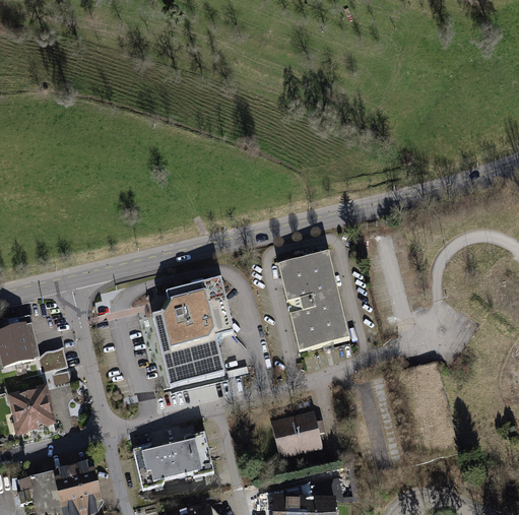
[(330,254),(280,265),(301,351),(350,340),(330,254)]
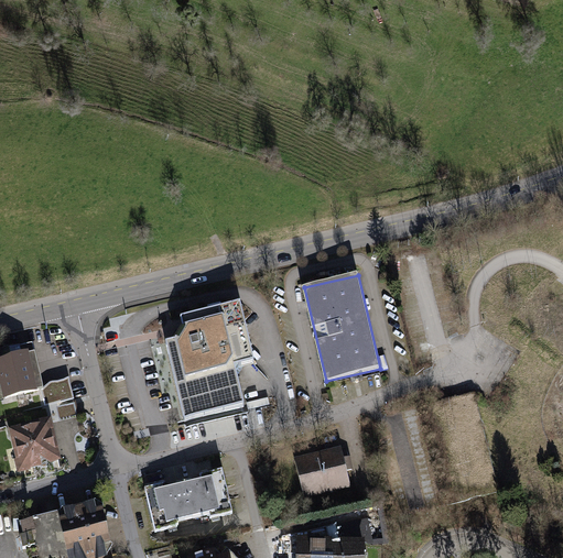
[(174,338),(163,340),(177,402),(182,419),(242,406),(231,365),(251,362),(249,351),(237,303),(177,317),(181,327),(174,338)]
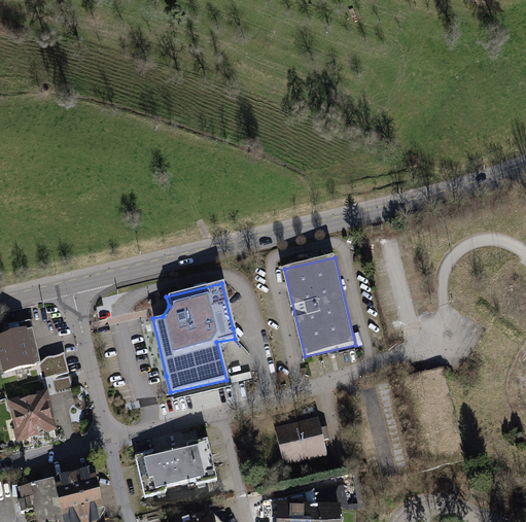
[(0,333),(0,361),(2,371),(34,363),(34,361),(37,360),(39,360),(38,358),(29,317),(1,324),(0,333)]
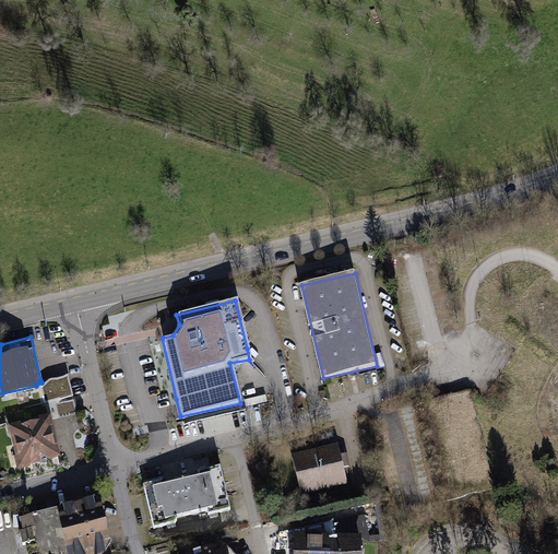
[(42,382),(39,382),(44,398),(72,391),(68,370),(48,376),(40,380),(42,382)]
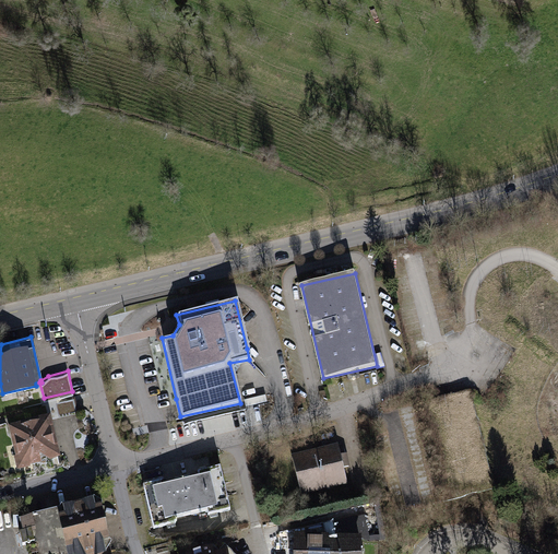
[(76,408),(73,395),(56,399),(58,412),(76,408)]
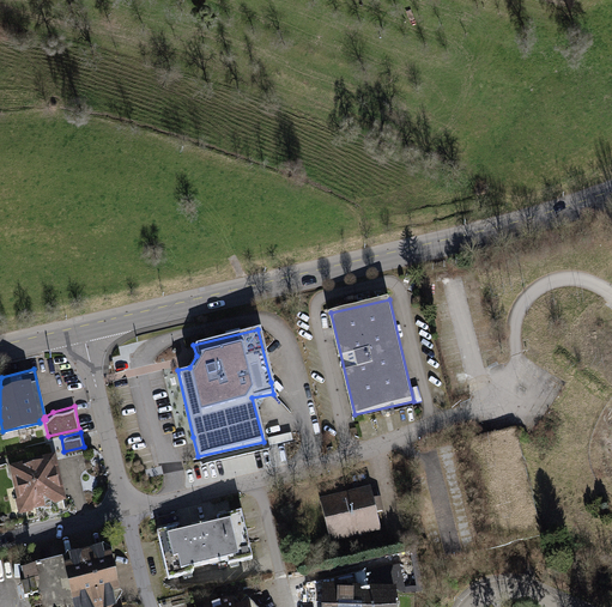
[(54,451),(8,462),(17,496),(14,496),(18,509),(32,505),(32,504),(44,502),(42,493),(54,499),(65,497),(54,451)]
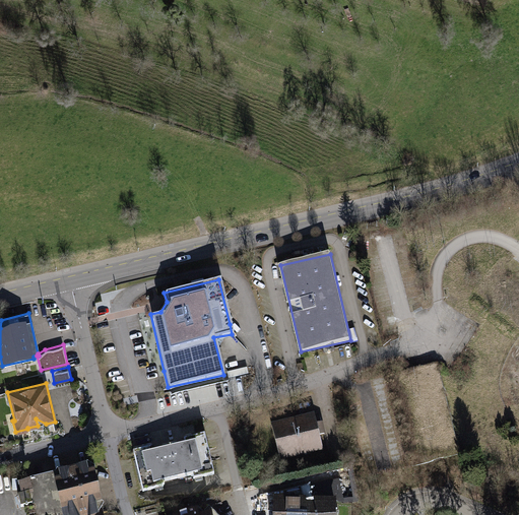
[(314,409),(270,420),(278,456),(322,446),(314,409)]
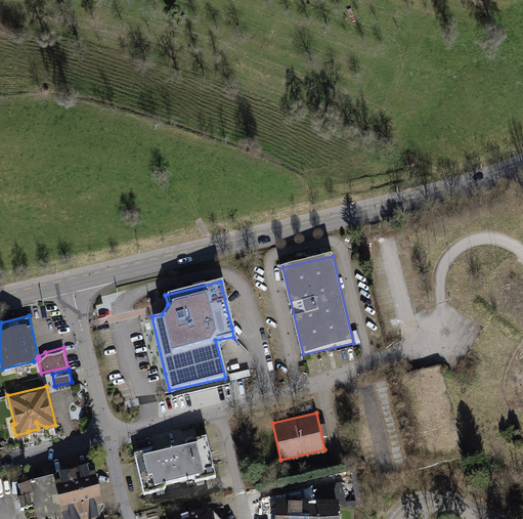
[(153,446),(132,451),(142,491),(158,488),(157,483),(191,475),(193,480),(214,475),(205,434),(183,439),(184,443),(154,450),(153,446)]
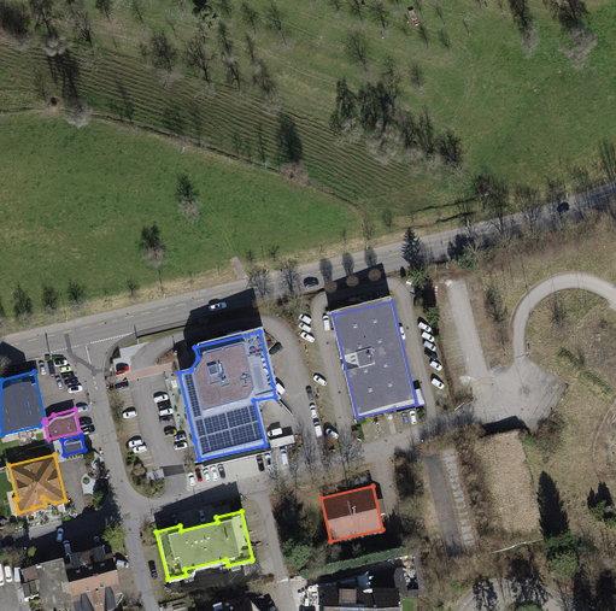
[(65,559),(21,569),(30,610),(107,610),(116,609),(116,606),(122,597),(122,594),(119,593),(111,557),(112,556),(112,553),(103,547),(97,548),(95,552),(77,557),(72,553),(66,554),(65,559)]
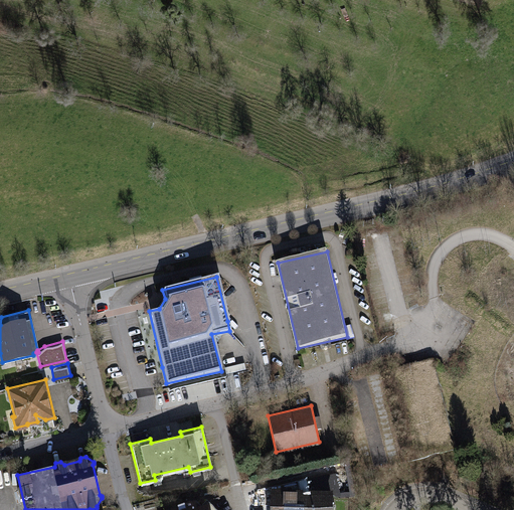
[(308,476),(311,489),(333,489),(333,494),(340,493),(336,470),(308,476)]
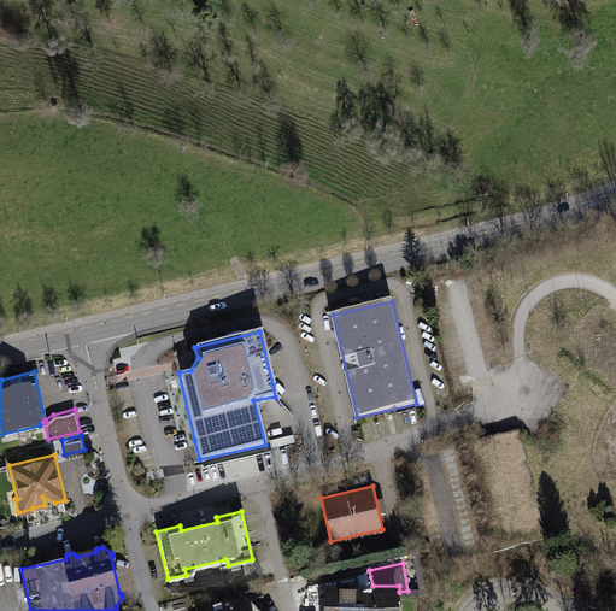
[(373,586),(324,585),(323,610),(398,610),(399,592),(399,586),(373,586)]
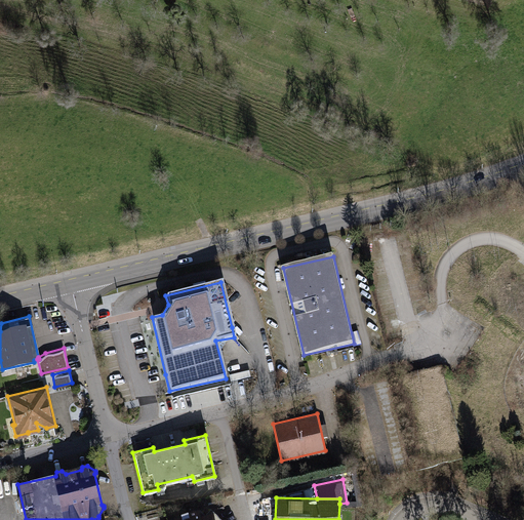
[(223,519),(210,509),(204,515),(206,517),(212,516),(213,519),(223,519)]
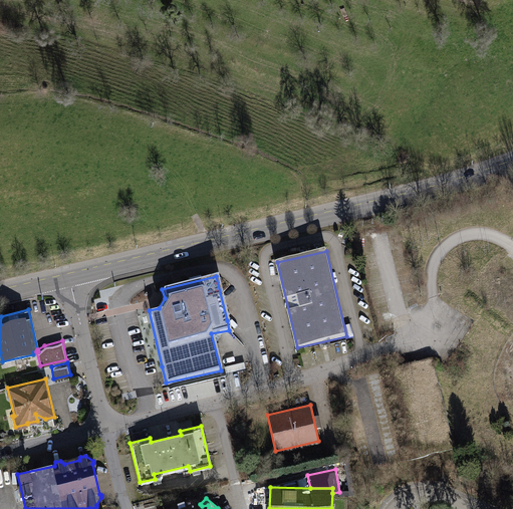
[(209,508),(208,505),(202,506),(200,504),(196,499),(157,507),(157,508),(209,508)]
